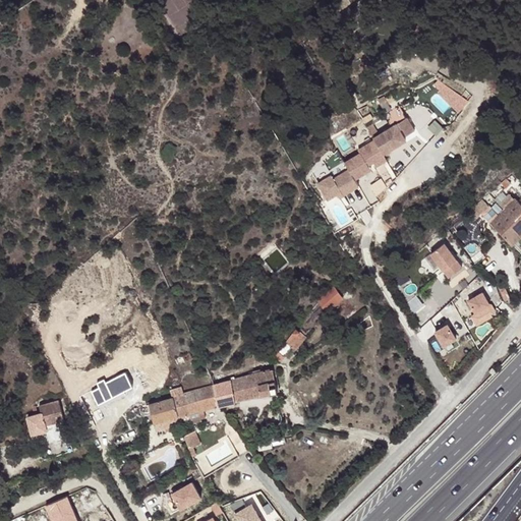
[(439,88),(443,83),(437,76),(431,82),(439,88)]
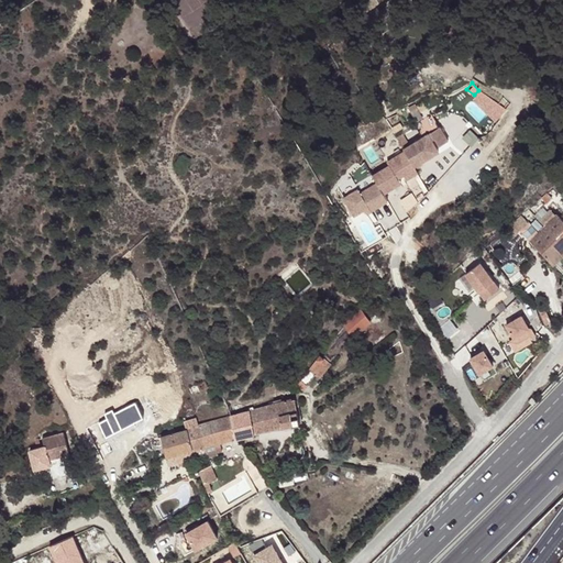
[(505,108),(478,90),(474,95),(472,97),(494,119),(505,108)]
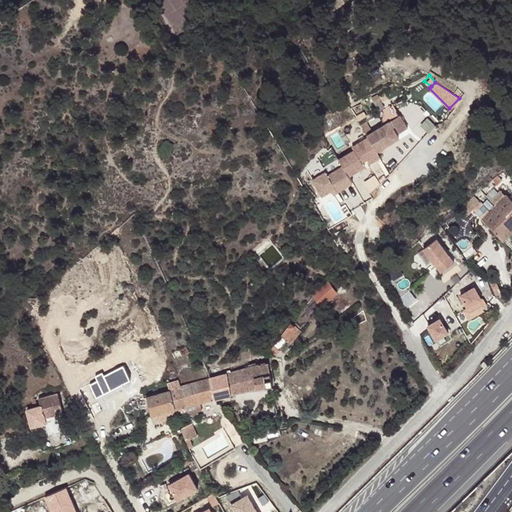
[(397,114),(389,119),(392,124),(397,132),(405,127),(397,114)]
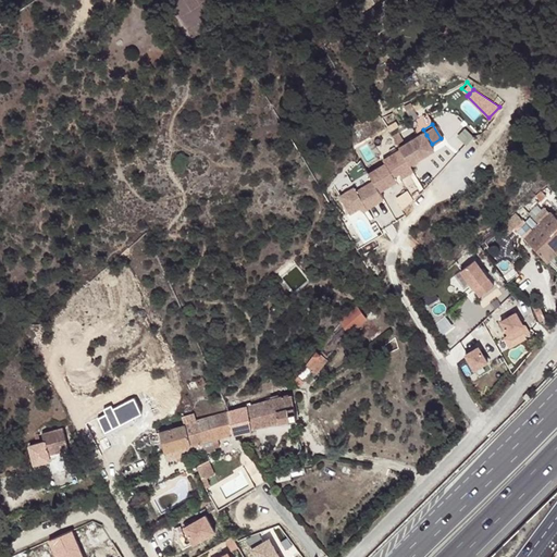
[(468,128),(462,136),(471,143),(477,136),(468,128)]
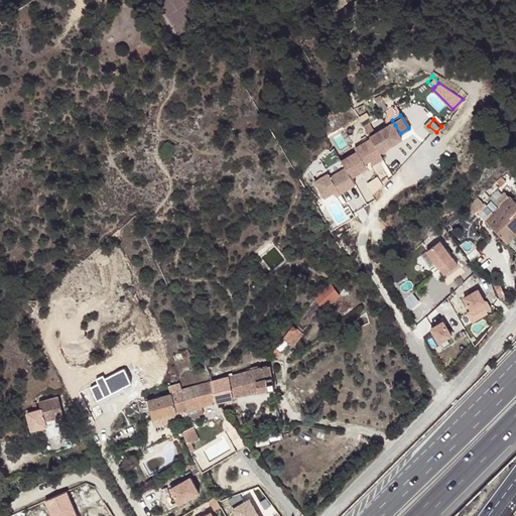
[(369,138),(378,151),(400,138),(393,127),(390,122),(368,135),(369,138)]
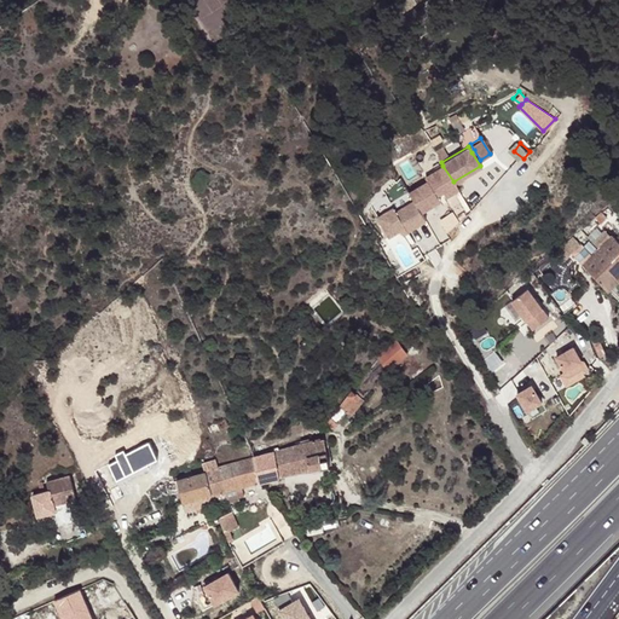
[(453,181),(443,166),(423,178),(426,181),(408,192),(412,201),(420,213),(439,201),(435,196),(441,191),(455,184),(453,181)]
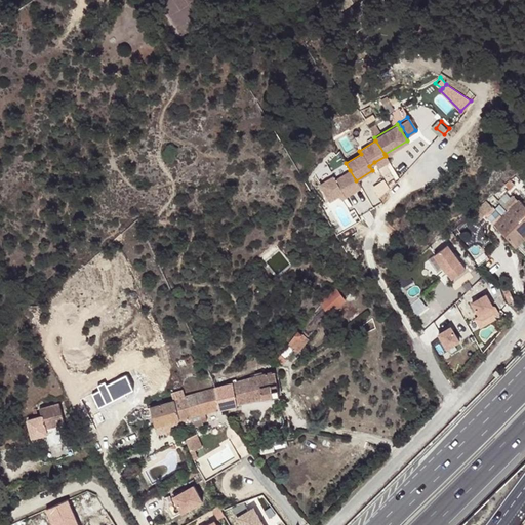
[(386,156),(374,162),(377,166),(388,160),(386,156)]
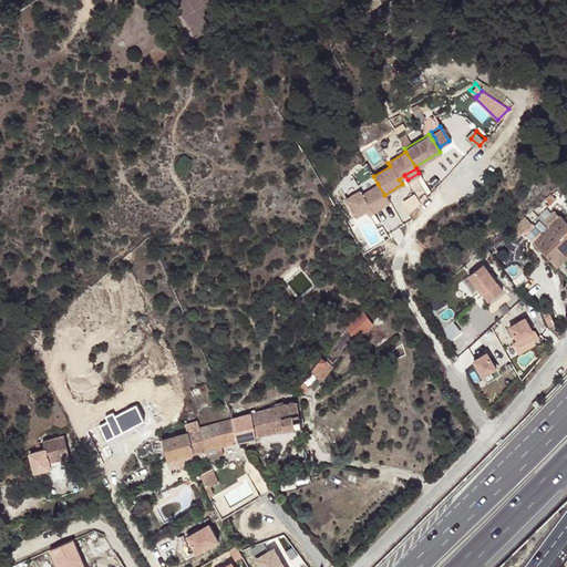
[(359,191),(346,198),(356,216),(366,209),(370,207),(372,212),(389,202),(384,195),(378,184),(361,194),(359,191)]
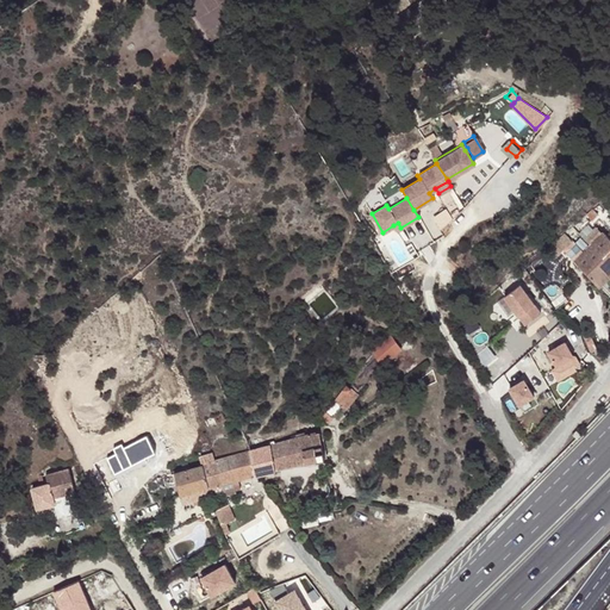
[(573,241),(565,231),(548,246),(555,255),(573,241)]
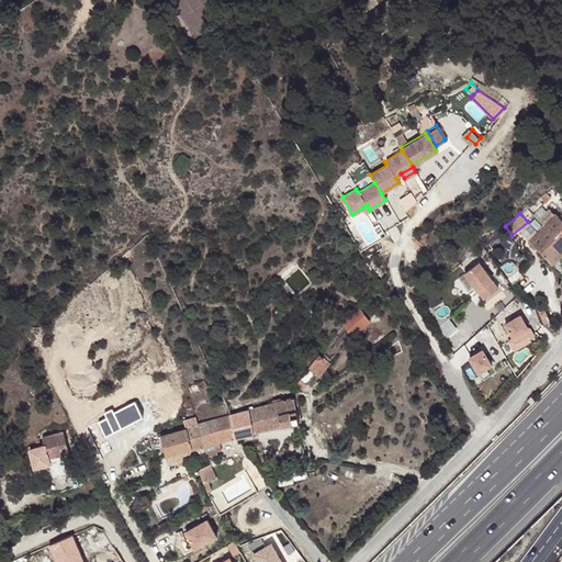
[(561,254),(561,221),(555,214),(529,239),(553,262),(561,254)]
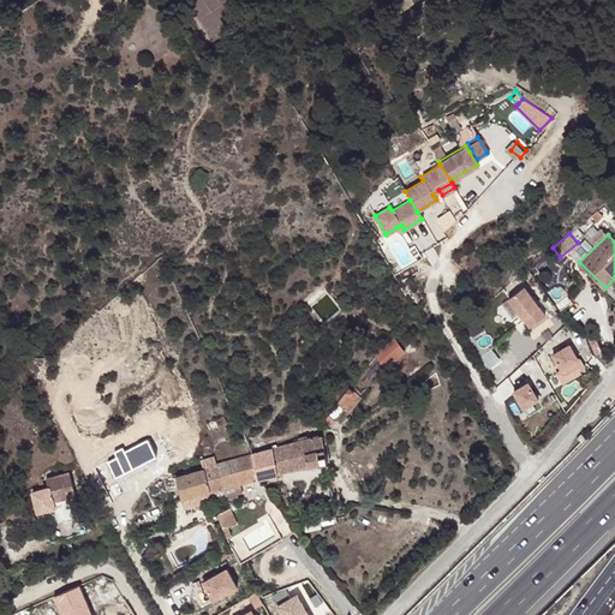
[(530,273),(525,266),(518,270),(523,279),(530,273)]
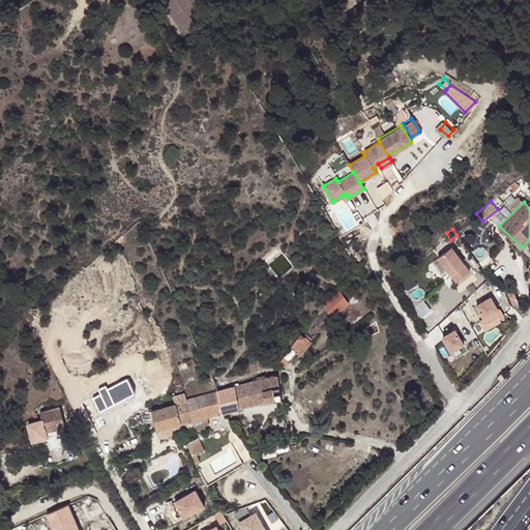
[(470,271),(452,247),(439,258),(457,281),(470,271)]
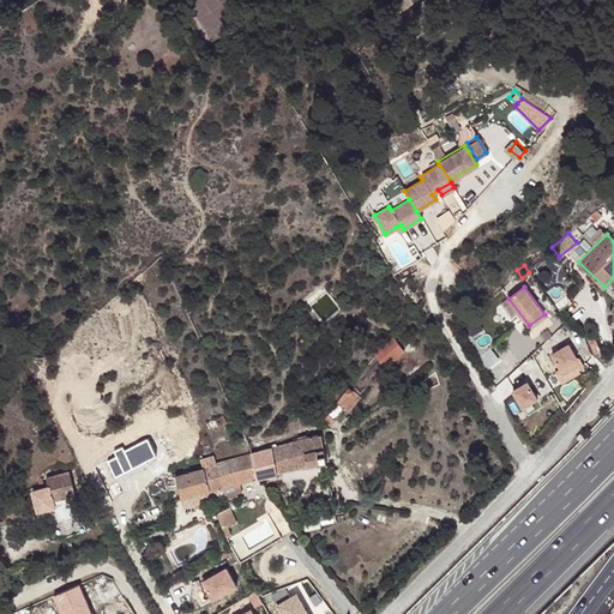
[(393,338),(378,351),(385,367),(404,351),(393,338)]
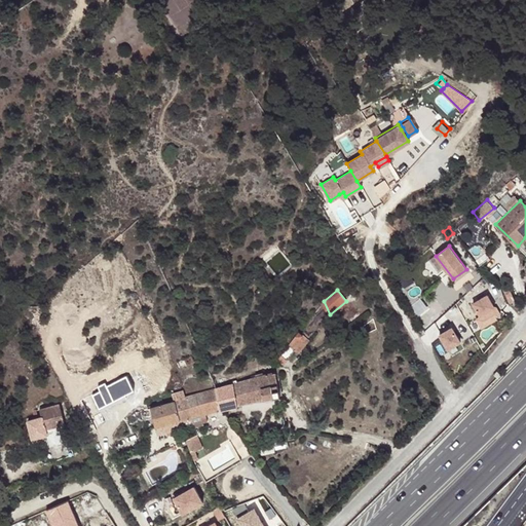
[(423,302),(417,294),(405,303),(411,311),(423,302)]
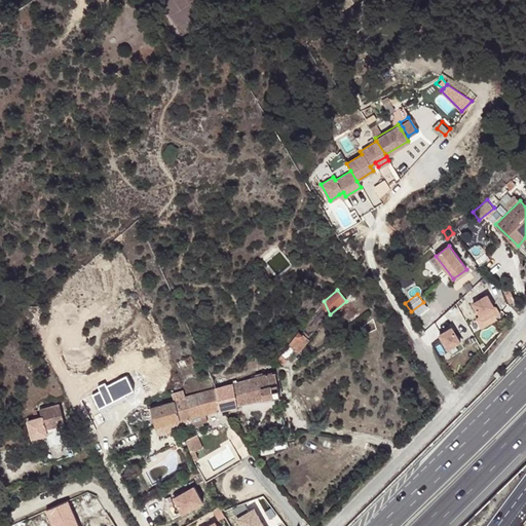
[(473,303),(480,315),(494,307),(487,295),(473,303)]
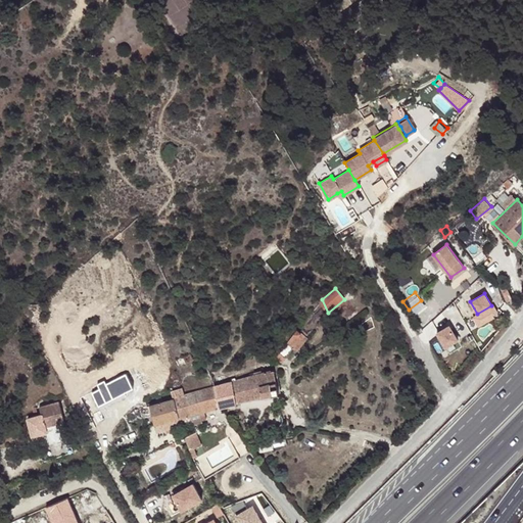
[(458,339),(449,325),(436,332),(444,346),(458,339)]
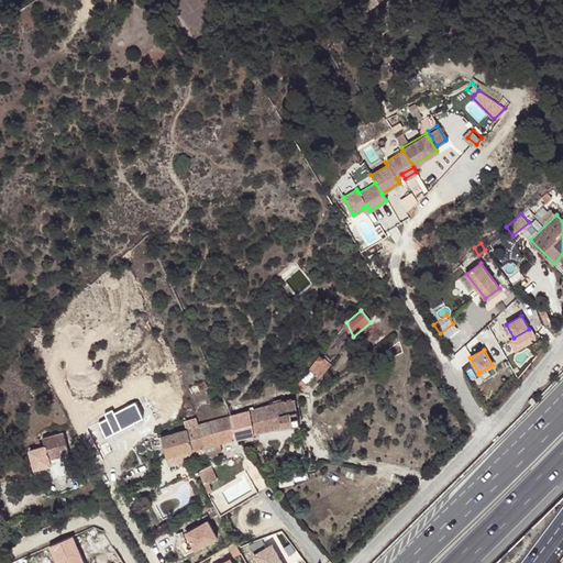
[(331,362),(321,354),(297,384),(305,389),(316,375),(320,377),(331,362)]
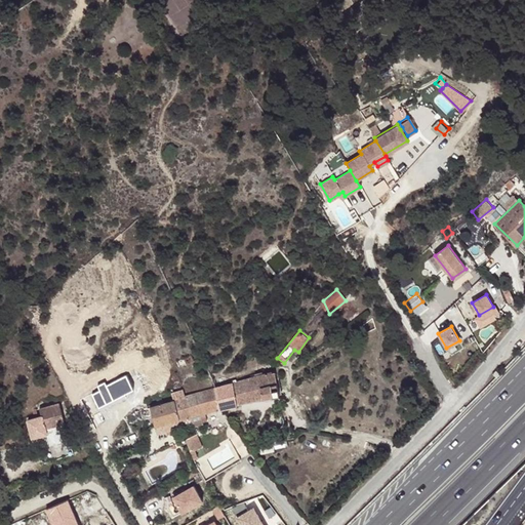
[(190,353),(175,361),(180,369),(195,361),(190,353)]
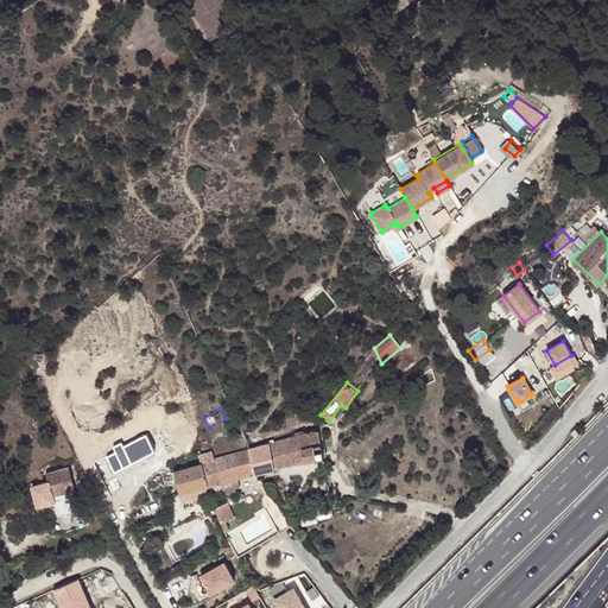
[(240,426),(234,413),(226,418),(232,430),(240,426)]
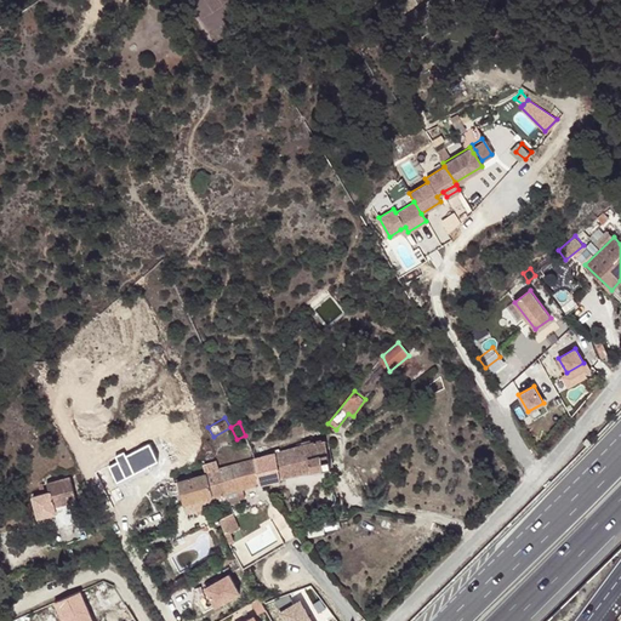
[(256,459),(262,483),(331,466),(325,440),(312,444),(311,440),(302,443),(303,445),(277,451),(277,454),(256,459)]
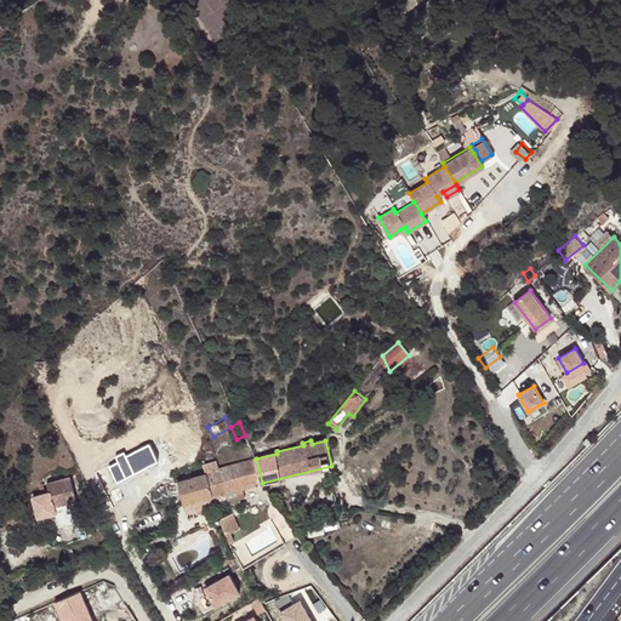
[(221,468),(227,493),(262,483),(256,459),(221,468)]
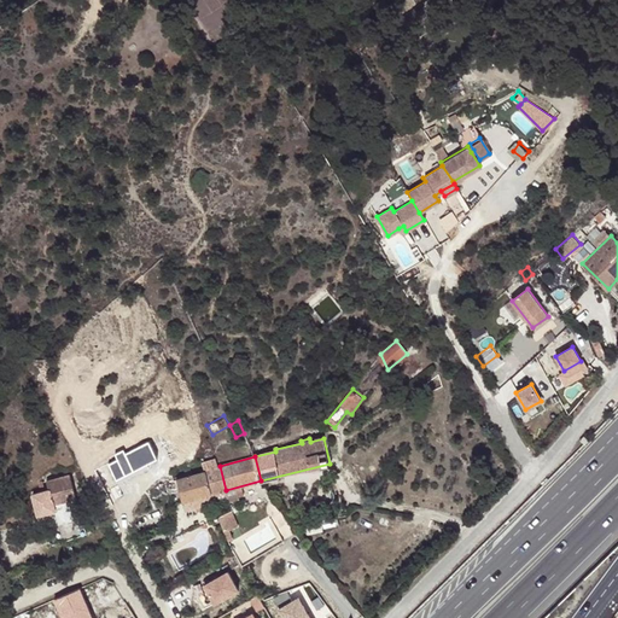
[(152,462),(143,466),(146,476),(156,472),(152,462)]
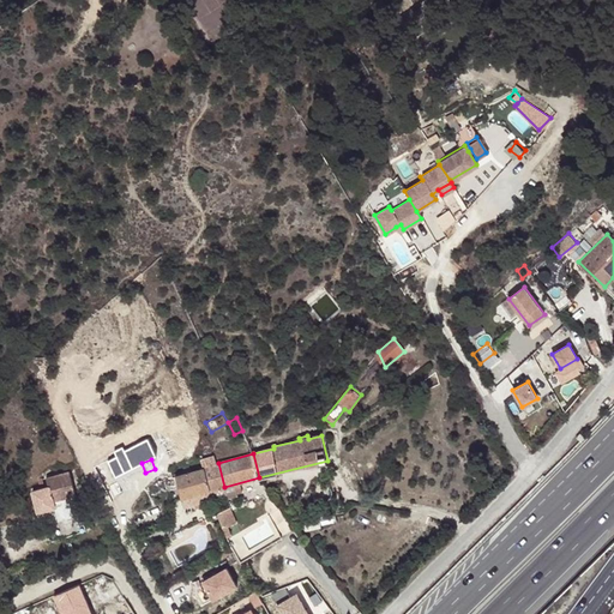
[(218,463),(205,467),(211,491),(224,487),(218,463)]
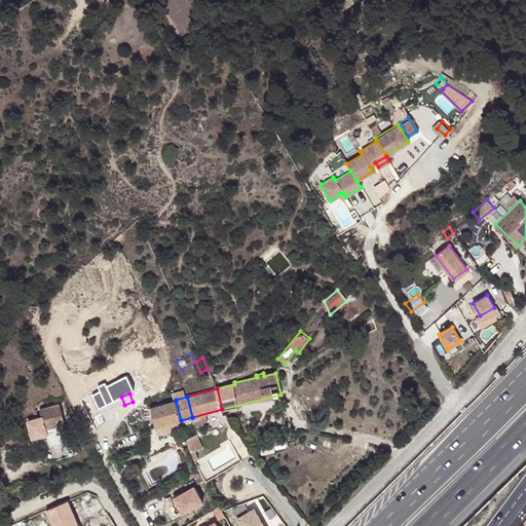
[(181,420),(176,400),(163,403),(162,400),(157,401),(158,405),(149,408),(154,426),(181,420)]
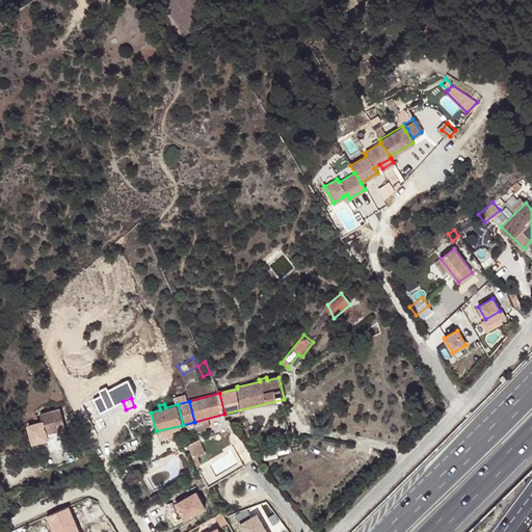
[(34,444),(50,440),(48,433),(53,431),(65,428),(60,408),(40,414),(42,422),(40,422),(37,415),(34,416),(36,423),(29,425),(34,444)]
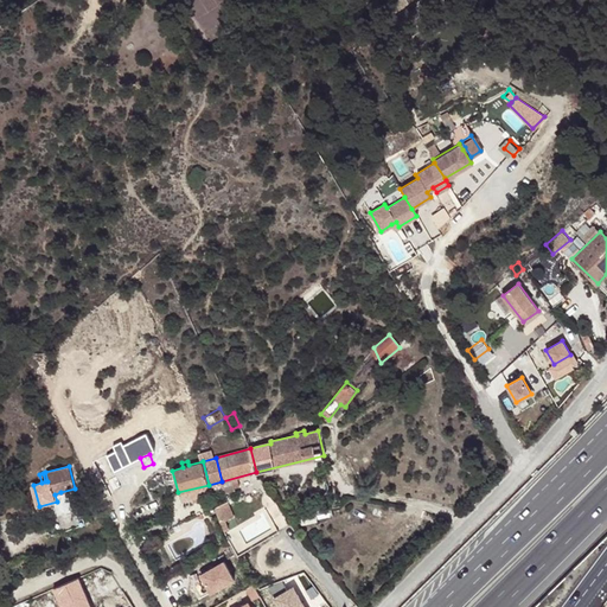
[(18,490),(18,487),(18,485),(17,483),(14,481),(12,480),(10,481),(8,481),(6,484),(5,486),(5,489),(6,491),(8,492),(10,493),(12,493),(14,493),(17,492),(18,490)]
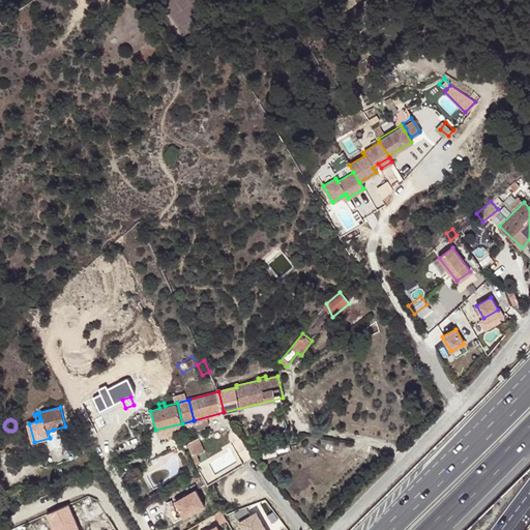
[(291,449),(290,443),(276,445),(277,452),(291,449)]
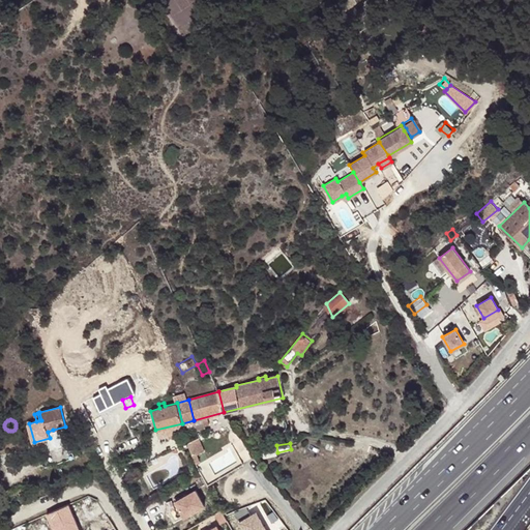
[(197,489),(177,501),(186,517),(206,505),(197,489)]
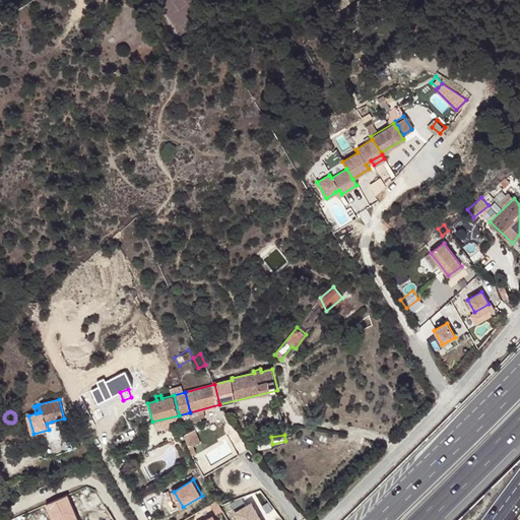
[(262,519),(252,503),(237,512),(241,519),(262,519)]
